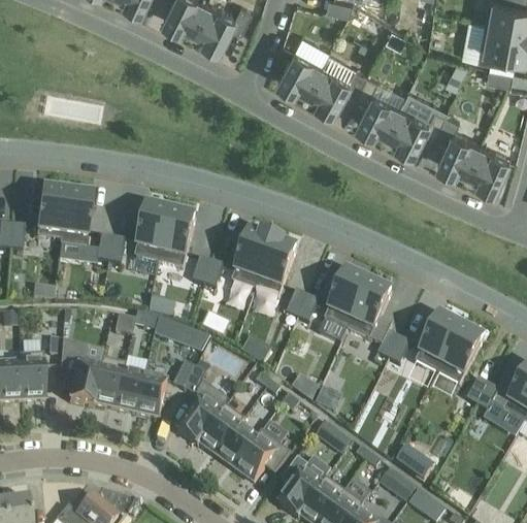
[(183,21),(193,26),(206,0),(170,0),(163,14),(180,24),(183,21)]
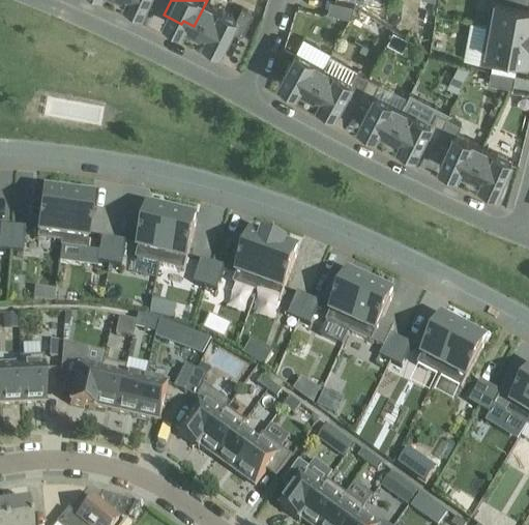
[(218,4),(210,0),(207,0),(194,26),(205,31),(203,34),(221,44),(231,24),(242,30),(253,7),(241,2),(236,12),(218,4)]
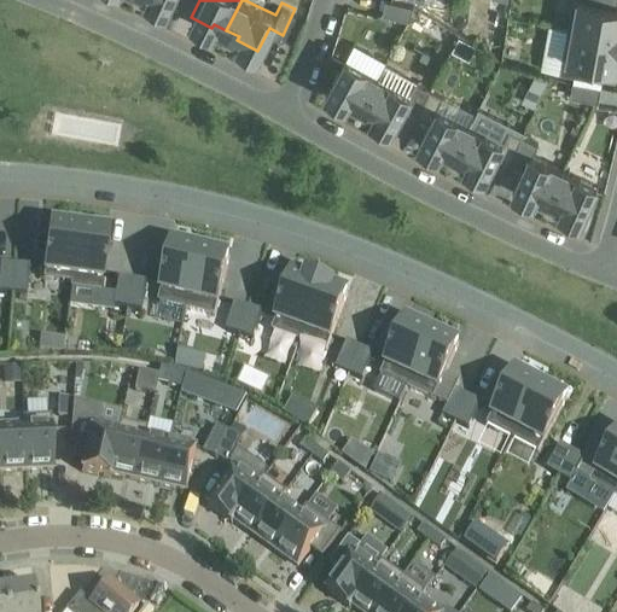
[(383,0),(382,7),(409,13),(412,0),(383,0)]
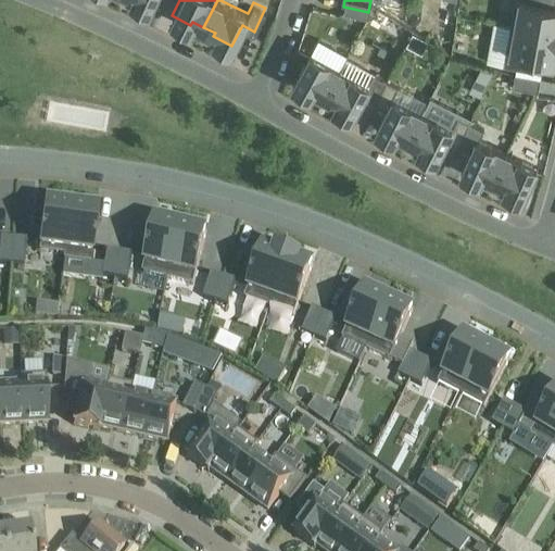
[(513,0),(511,21),(554,28),(554,1),(554,0),(513,0)]
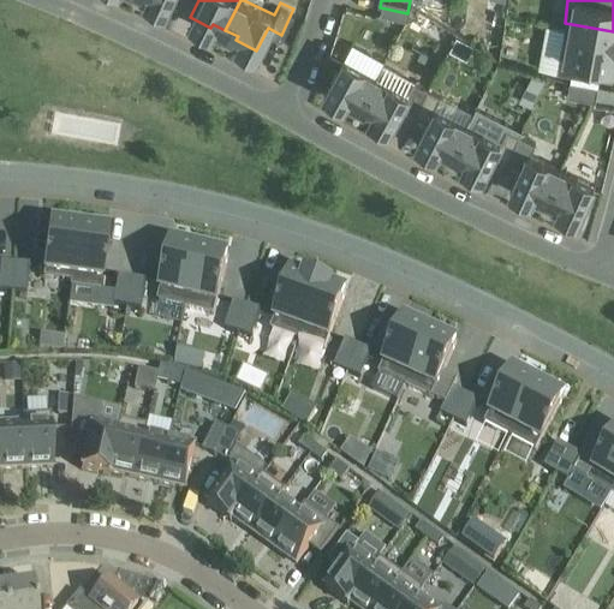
[(613,31),(565,23),(559,52),(560,52),(556,66),(600,75),(602,60),(613,61),(613,31)]
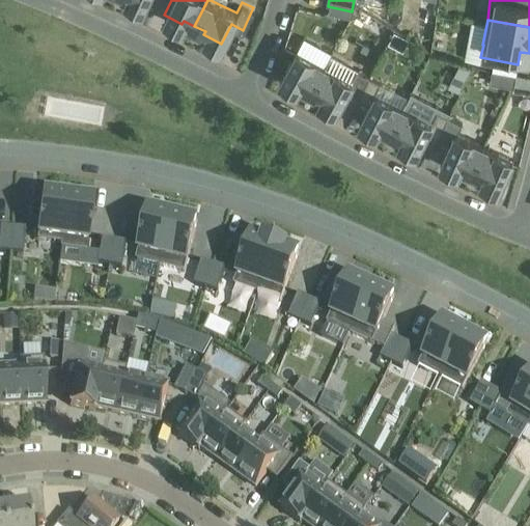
[(393,29),(388,40),(401,47),(408,36),(393,29)]
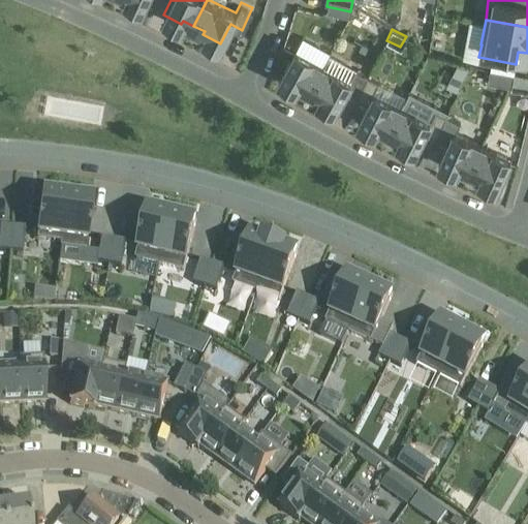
[(308,88),(323,61),(312,55),(296,45),(278,75),(296,86),(298,82),(308,88)]
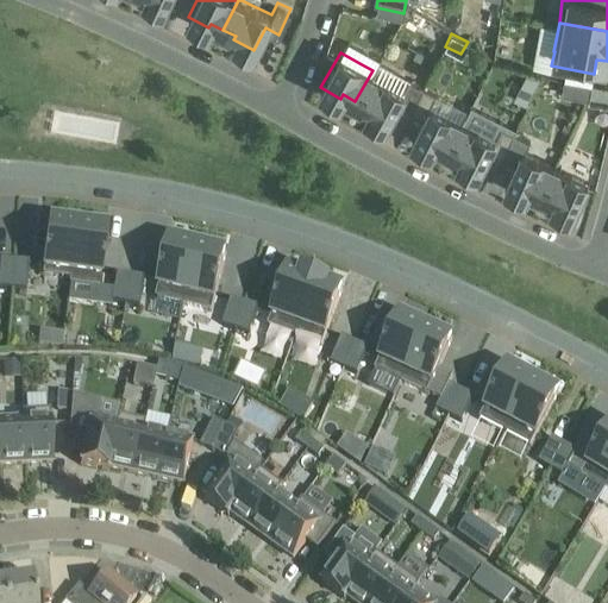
[(520,81),(532,87),(539,74),(527,68),(520,81)]
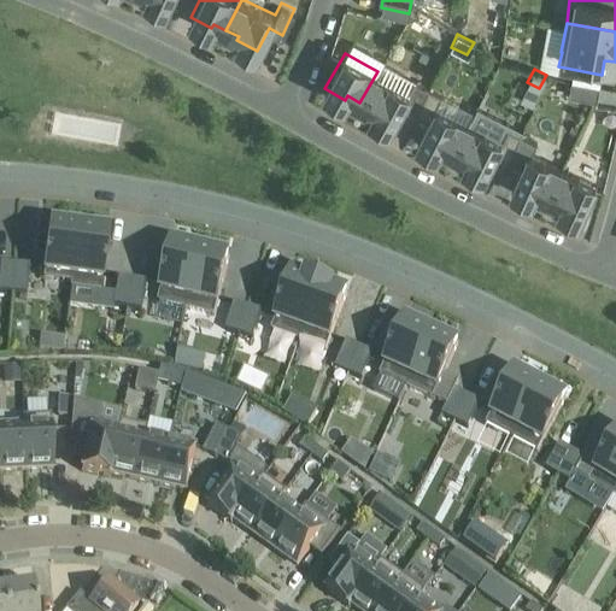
[(370,113),(389,124),(402,104),(415,111),(428,86),(416,78),(410,89),(389,77),(389,78),(377,71),(359,103),(371,110),(370,113)]
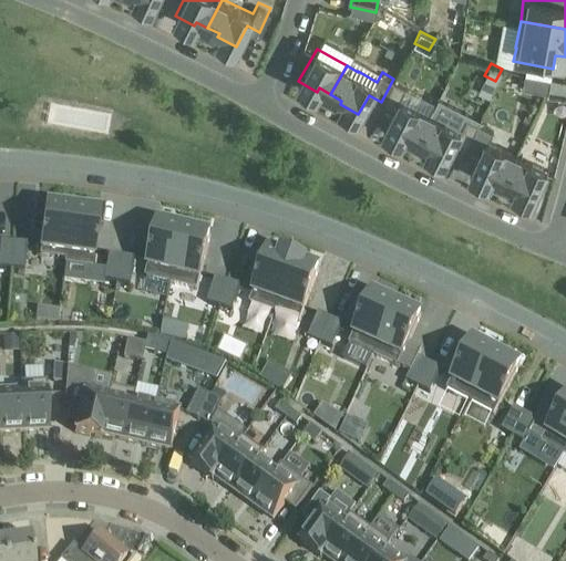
[(523,83),(548,87),(551,75),(525,70),(523,83)]
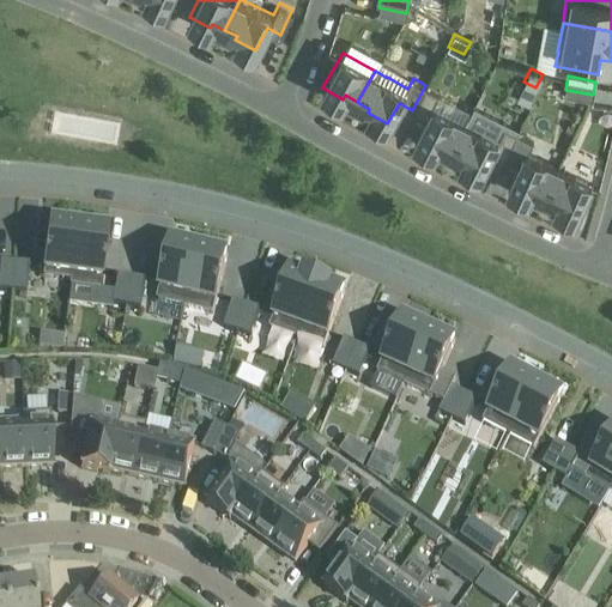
[(449,151),(465,120),(453,114),(453,113),(432,103),(438,91),(425,85),(412,110),(425,116),(414,138),(435,149),(437,144),(449,151)]
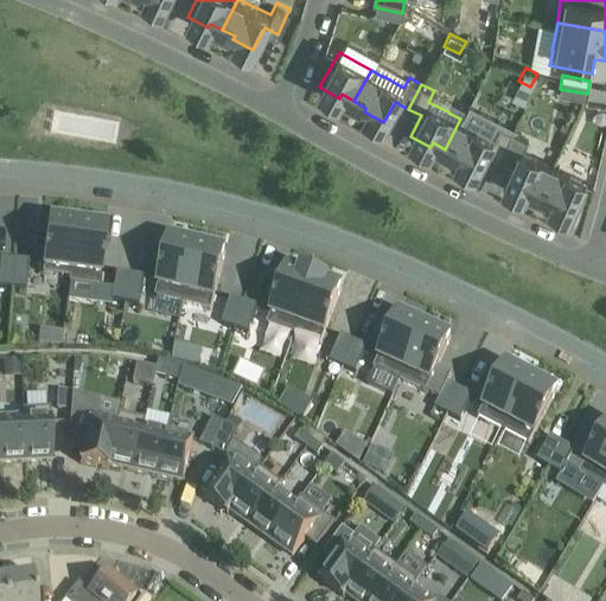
[(460,119),(445,149),(457,155),(455,159),(476,170),(488,147),(501,153),(512,128),(499,121),(493,134),(473,125),(460,119)]
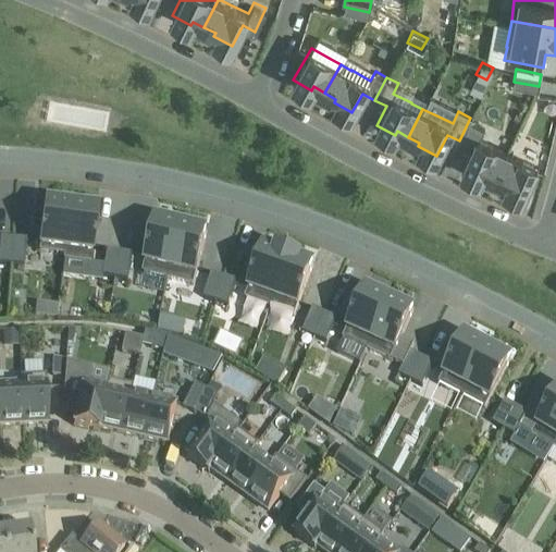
[(482,172),(493,178),(507,148),(495,143),(477,134),(482,122),(470,118),(459,140),(471,146),(461,168),(480,175),(482,172)]
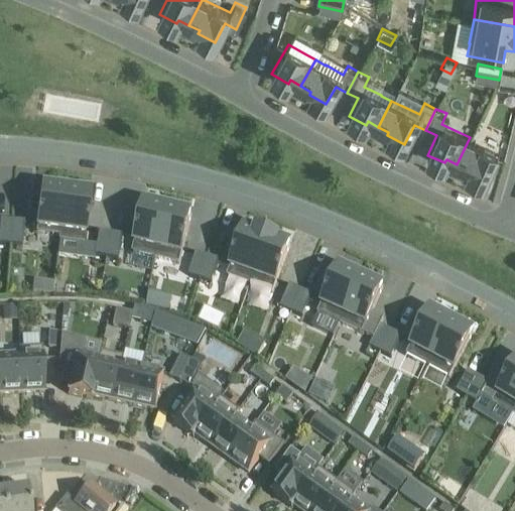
[(470,137),(457,164),(468,169),(467,172),(484,180),(498,149),(480,141),(480,142),(470,137)]
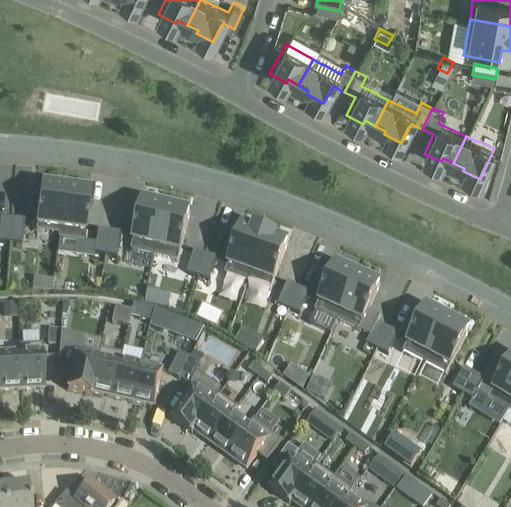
[(35,222),(59,225),(64,185),(40,182),(35,222)]
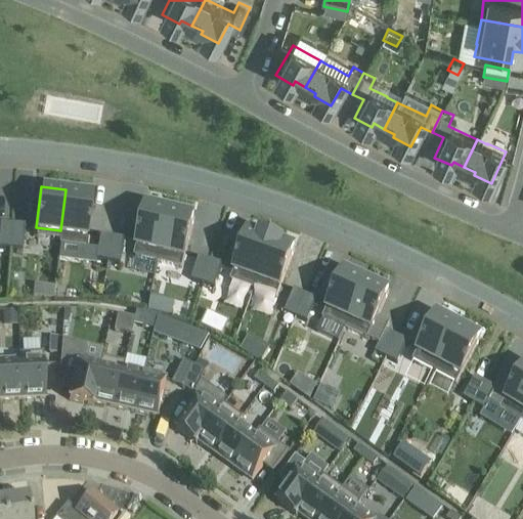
[(66,189),(60,230),(84,233),(90,192),(66,189)]
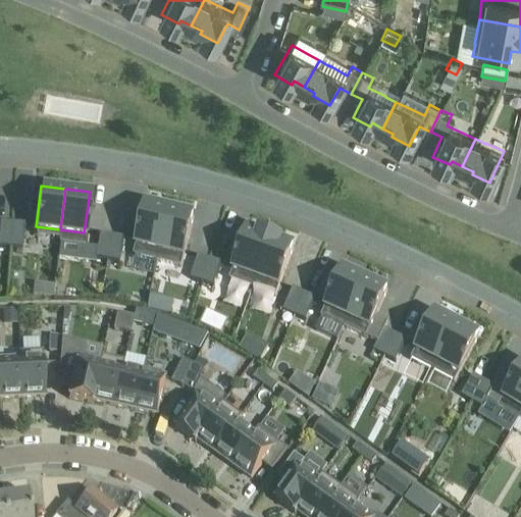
[(158,248),(168,207),(144,202),(135,242),(158,248)]
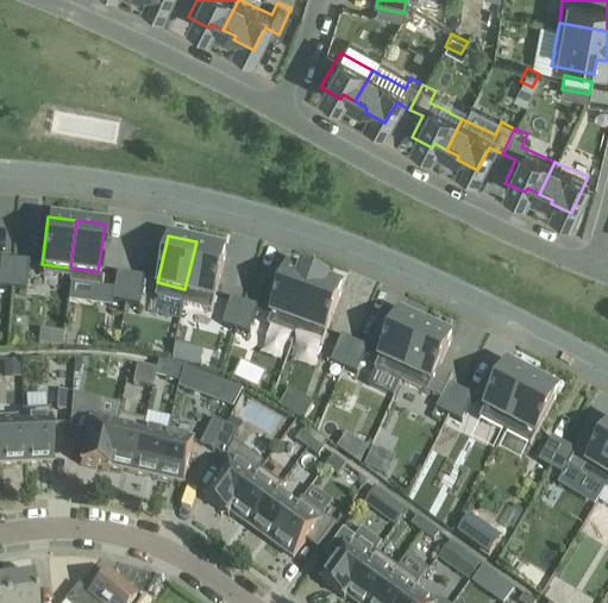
[(196,242),(185,289),(212,295),(224,249),(196,242)]
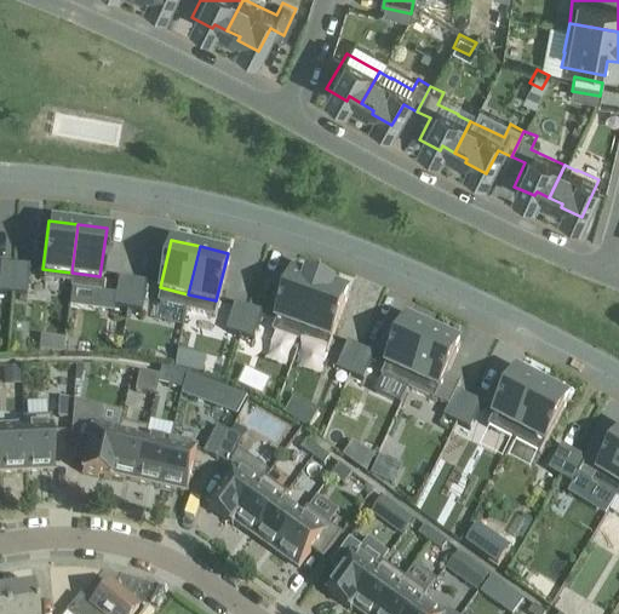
[(0,291),(10,292),(12,260),(0,259),(0,291)]
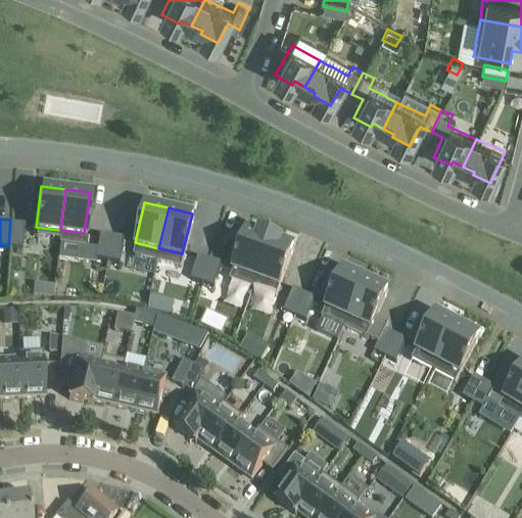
[(22,221),(10,220),(8,246),(20,247),(22,221)]
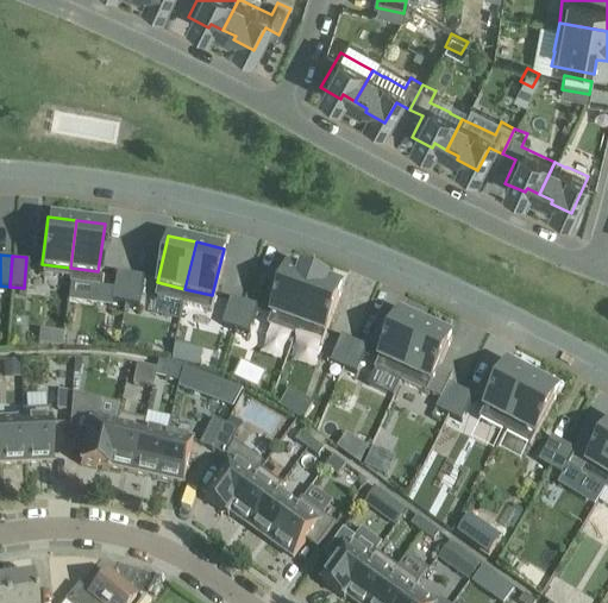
[(296,322),(314,275),(300,269),(299,272),(286,268),(270,313),(296,322)]
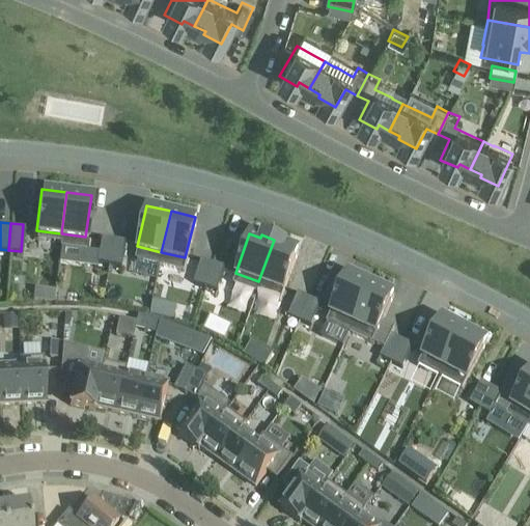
[(94,260),(107,264),(112,237),(100,234),(94,260)]
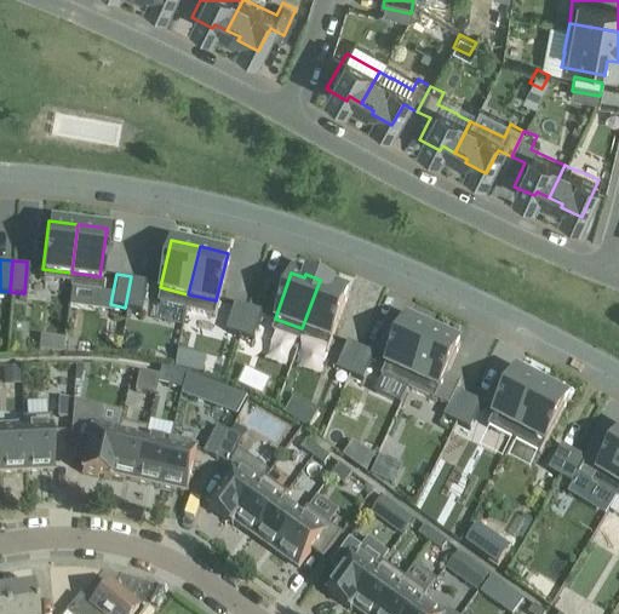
[(131,276),(125,308),(139,310),(145,279),(131,276)]
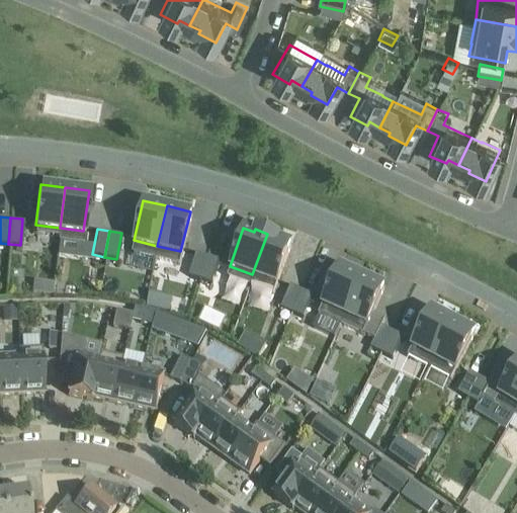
[(267,234),(252,274),(274,282),(288,244),(277,240),(278,238),(267,234)]
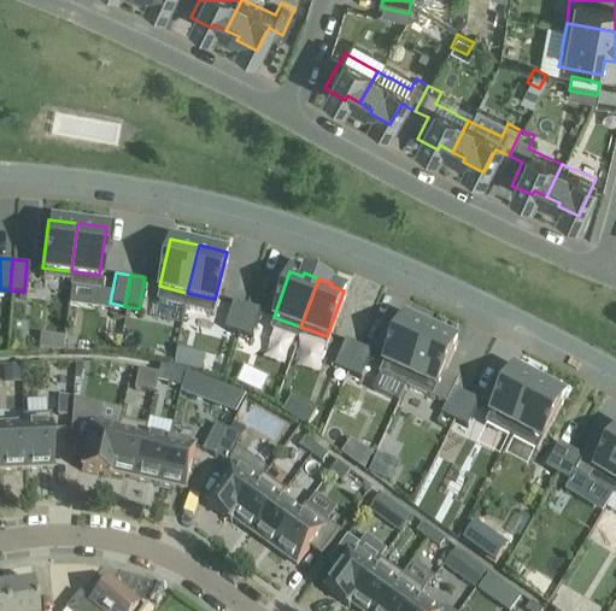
[(236,333),(246,303),(232,299),(223,329),(236,333)]
